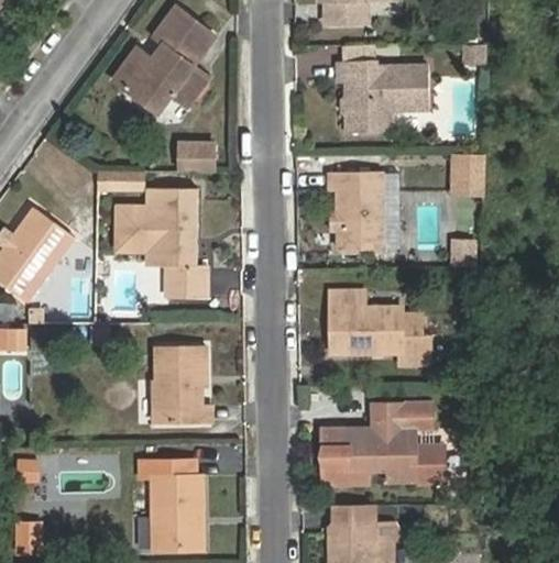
[(321,0),(322,23),(364,22),(363,0),(321,0)]
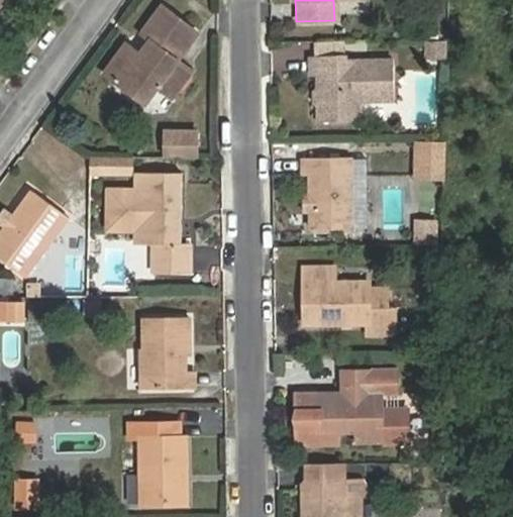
[(159,6),(136,35),(145,41),(136,54),(122,43),(101,74),(122,89),(141,106),(154,89),(155,88),(169,98),(188,72),(175,60),(195,33),(159,6)]
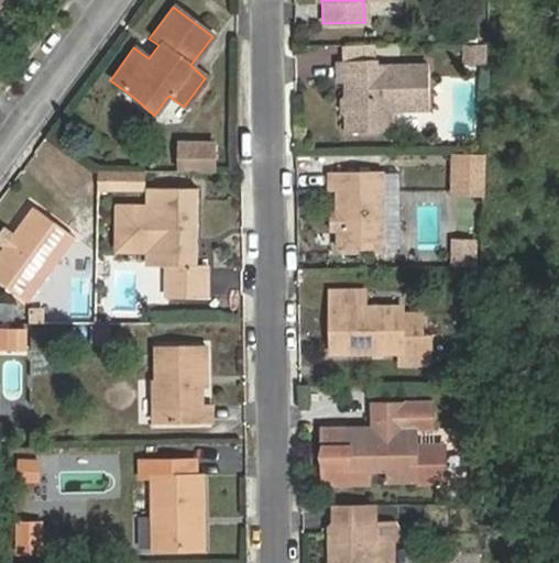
[(480,45),(460,46),(461,62),(481,61),(480,45)]
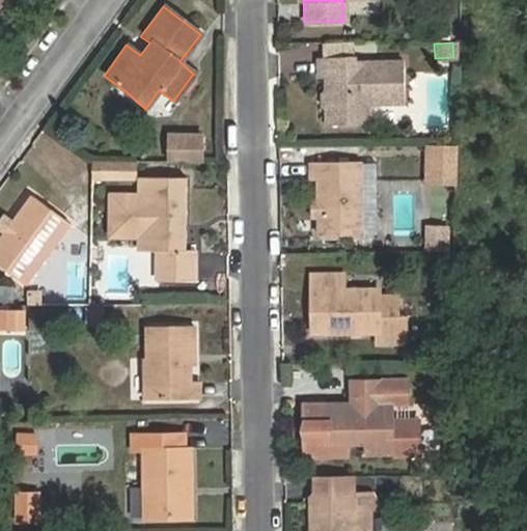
[(353,56),(315,57),(315,79),(323,79),(324,124),(365,124),(365,104),(401,104),(401,61),(353,62),(353,56)]
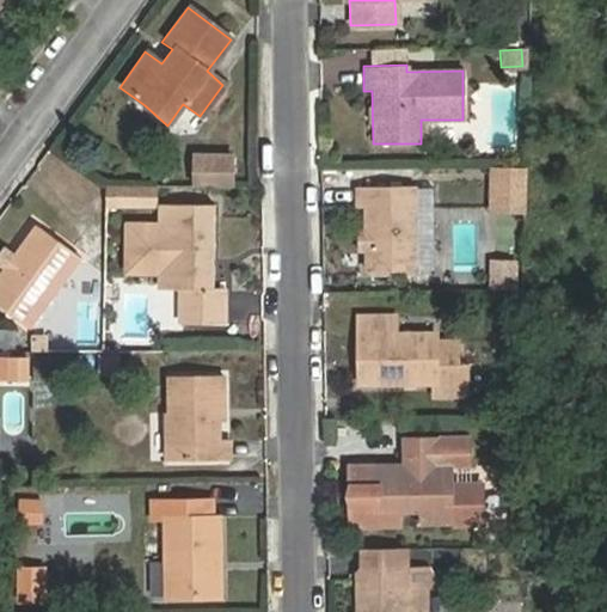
[(224,158),(185,158),(185,178),(224,178),(224,158)]
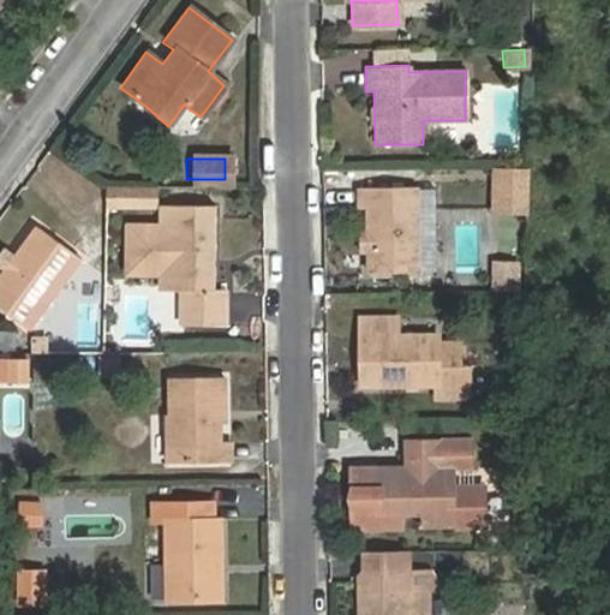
[(525,167),(494,167),(494,203),(525,203),(525,167)]
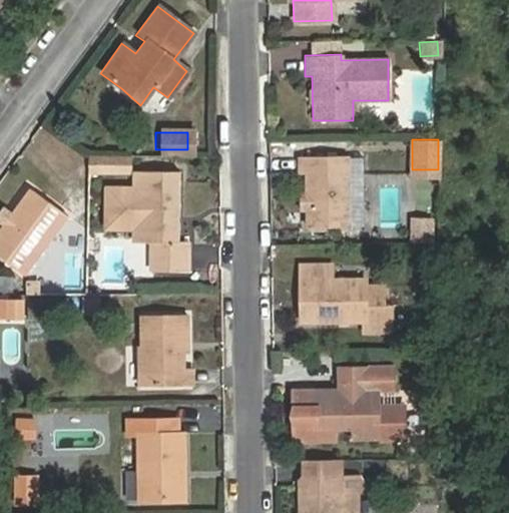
[(85,155),(85,173),(114,173),(124,173),(124,155),(85,155)]
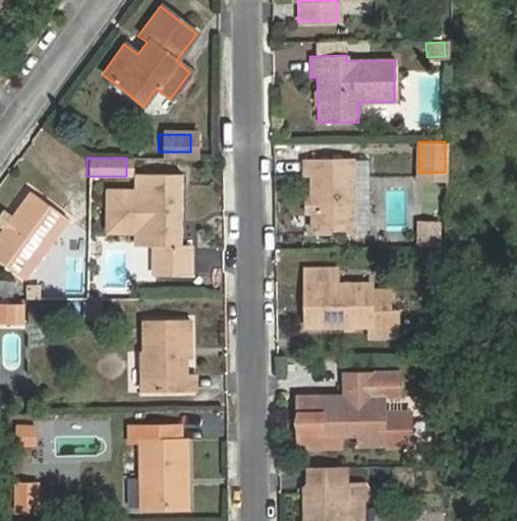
[(308,231),(344,231),(343,213),(353,213),(352,158),(301,159),(301,177),(308,177),(308,231)]
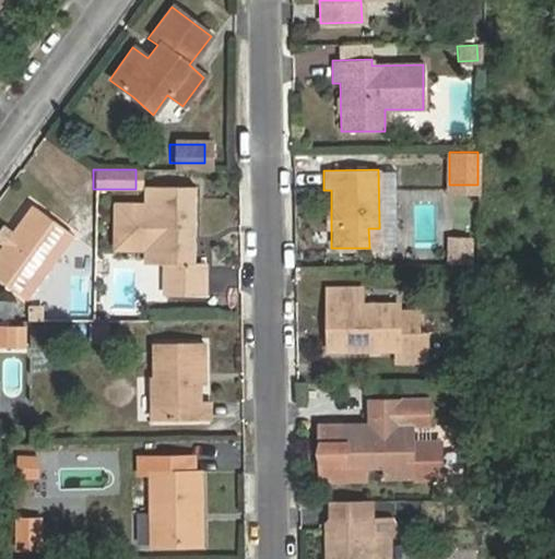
[(143,248),(143,263),(162,264),(162,295),(202,296),(202,263),(192,263),(193,187),(144,186),(143,205),(114,205),(113,247),(143,248)]
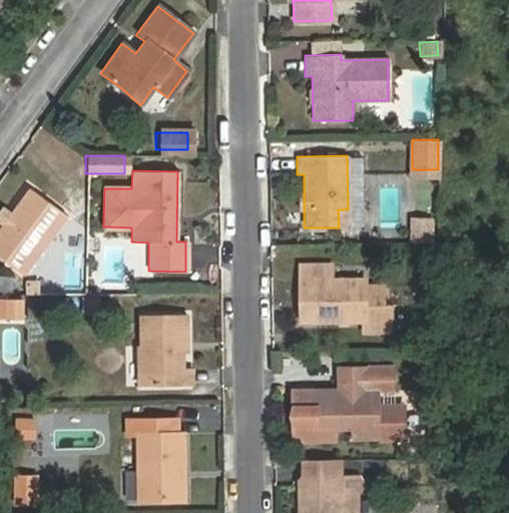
[(410,210),(432,210),(432,182),(410,182),(410,210)]
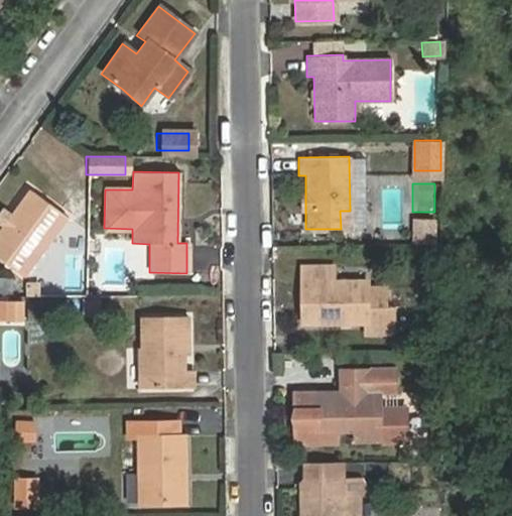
[(29,190),(0,230),(0,259),(21,275),(65,217),(29,190)]
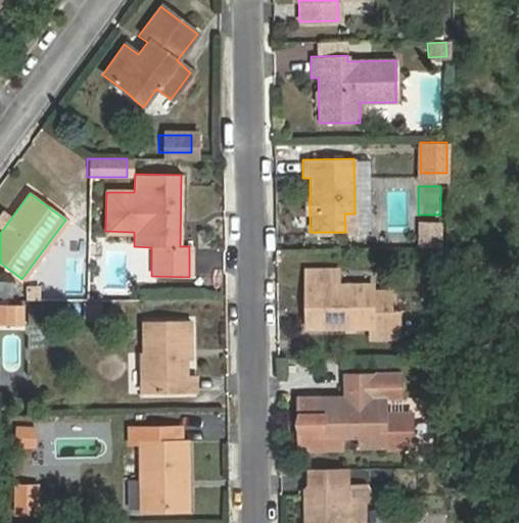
[(434,224),(416,225),(417,239),(434,238),(434,224)]
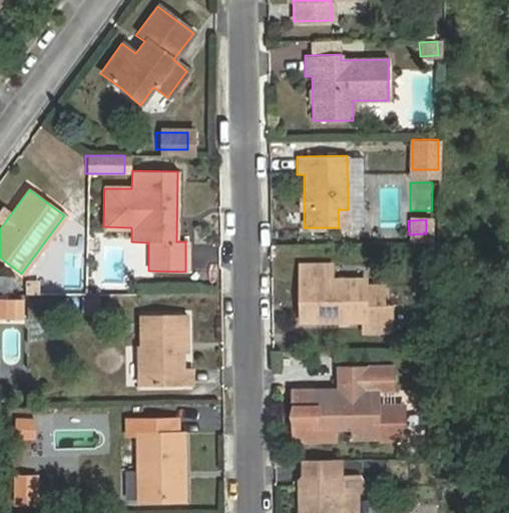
[(299,322),(364,321),(363,289),(363,280),(330,280),(329,265),(298,266),(299,322)]
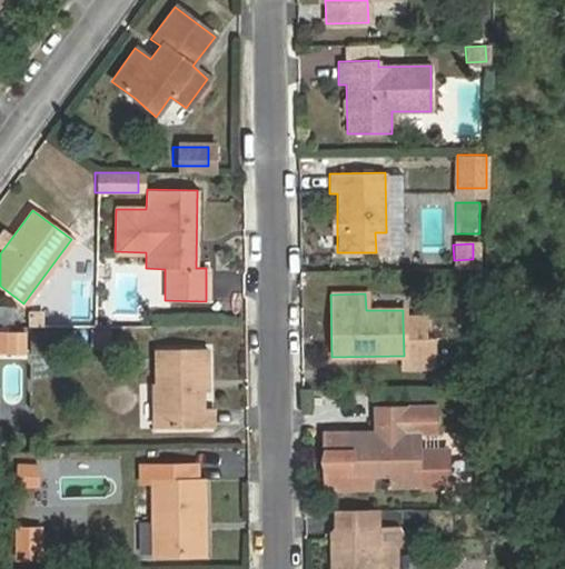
[(0,322),(9,323),(10,307),(0,306),(0,322)]
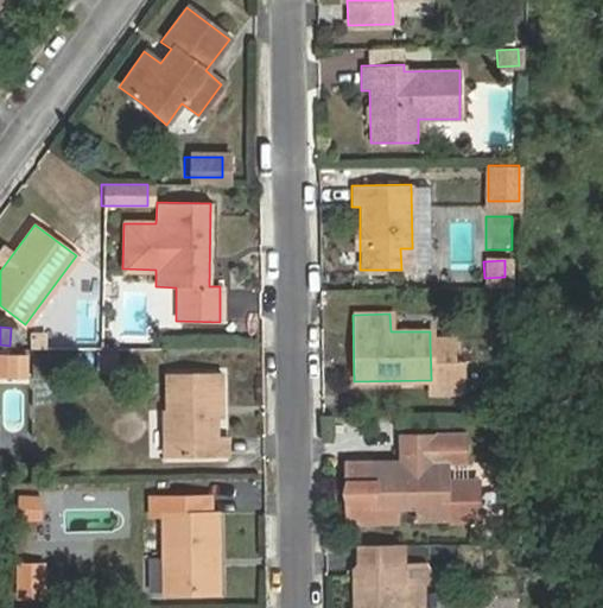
[(452,342),(430,342),(431,380),(431,392),(462,392),(462,362),(452,362),(452,342)]
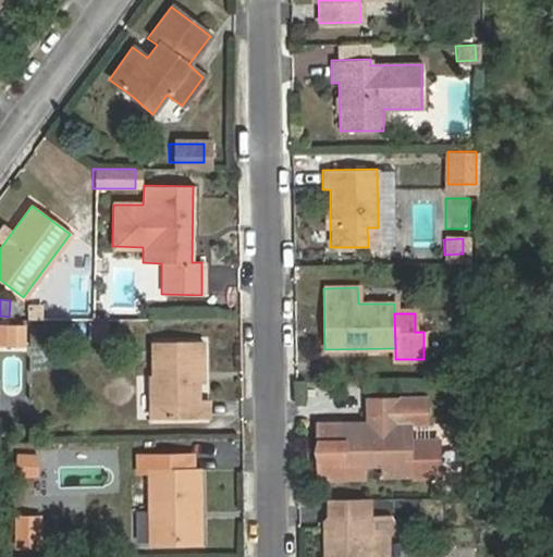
[(103,323),(87,323),(87,341),(103,341),(103,323)]
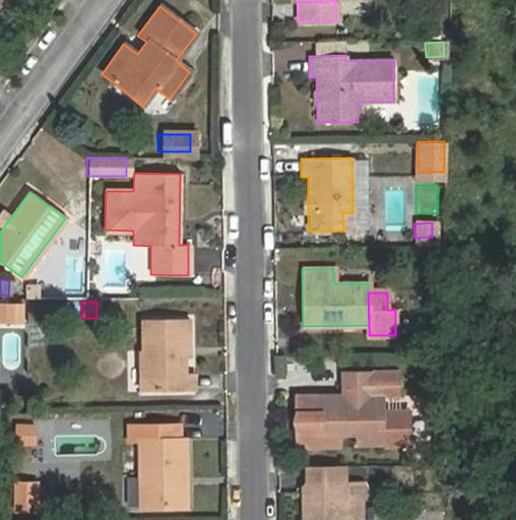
[(20,305),(0,305),(0,323),(20,323),(20,305)]
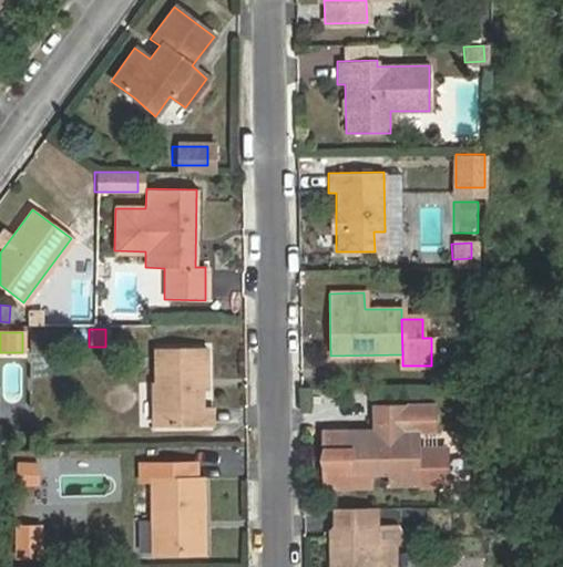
[(151,382),(152,428),(207,426),(207,408),(200,408),(201,380),(205,380),(204,347),(154,348),(154,382),(151,382)]
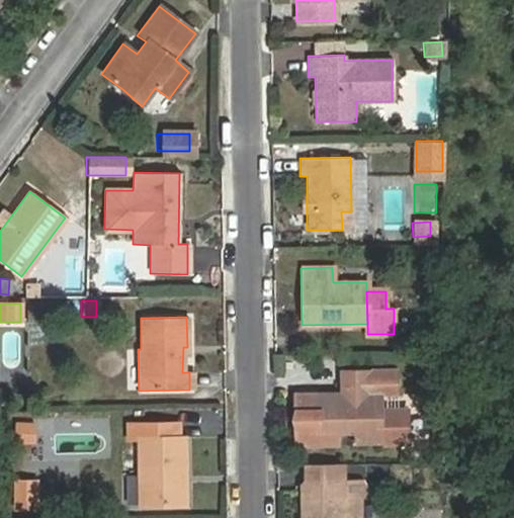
[(339,394),(292,395),(293,444),(406,442),(406,410),(381,410),(380,393),(396,393),(396,371),(367,371),(367,369),(339,369),(339,394)]
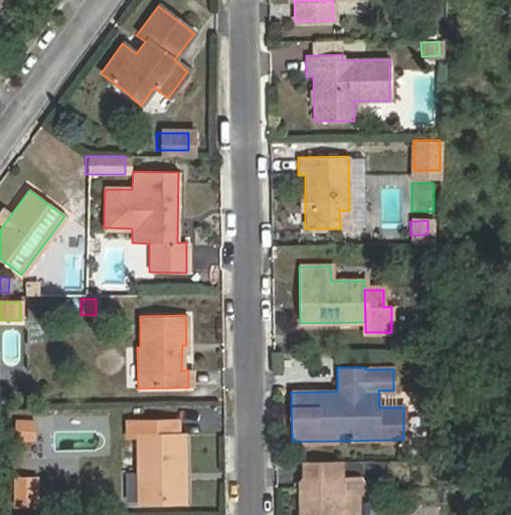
[(31,444),(33,420),(10,418),(8,442),(31,444)]
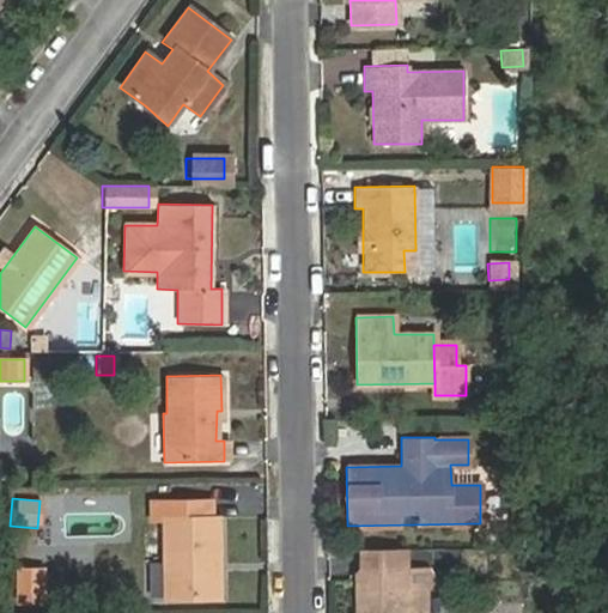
[(163,599),(218,598),(217,519),(211,519),(211,502),(152,502),(152,520),(162,520),(163,599)]
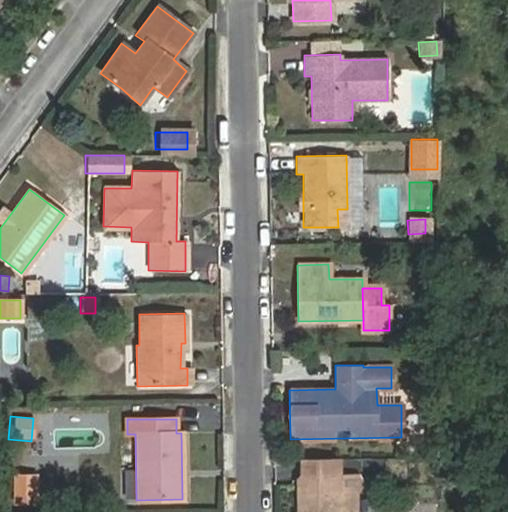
[(300,511),(354,511),(354,491),(339,491),(338,475),(299,475),(296,479),(296,510),(300,511)]
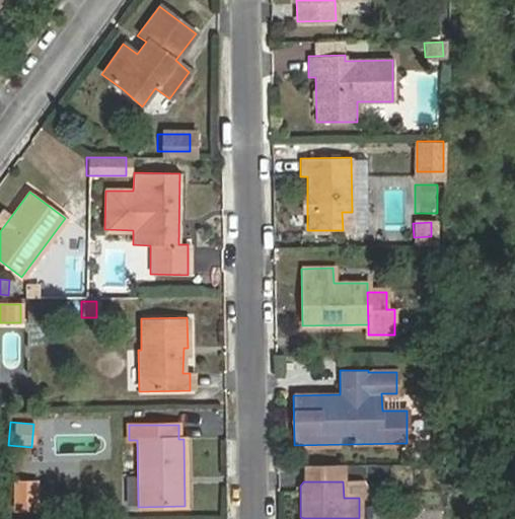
[(34,483),(12,483),(11,483),(11,510),(33,510),(34,483)]
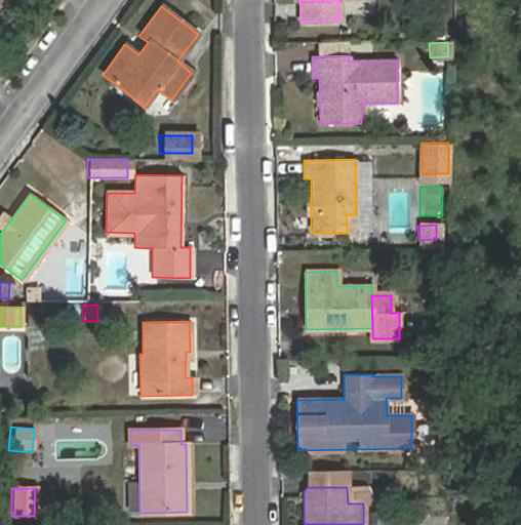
All buildings are outlined.
